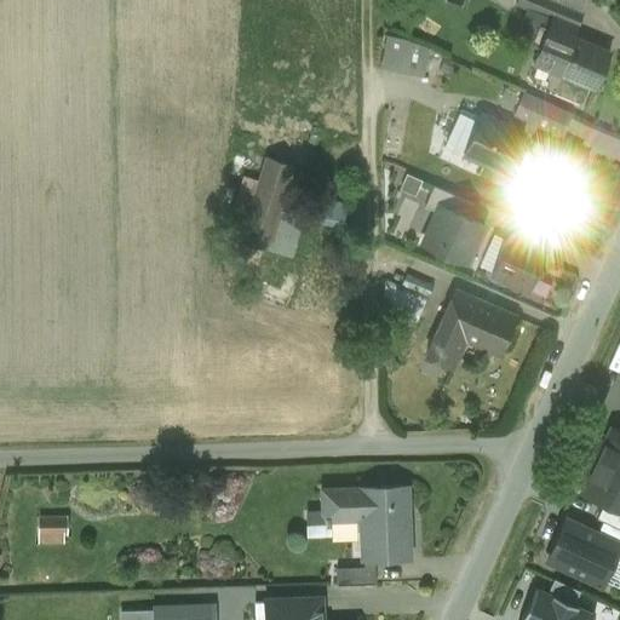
[(581,13),(549,0),(517,0),(516,5),(575,29),(581,13)]
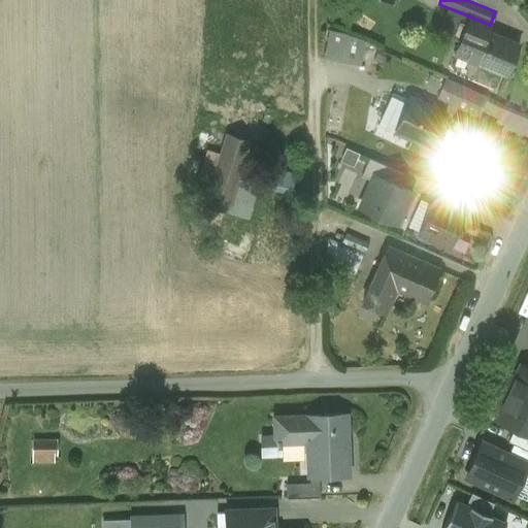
[(487,32),(468,24),(456,55),(473,62),(487,32)]
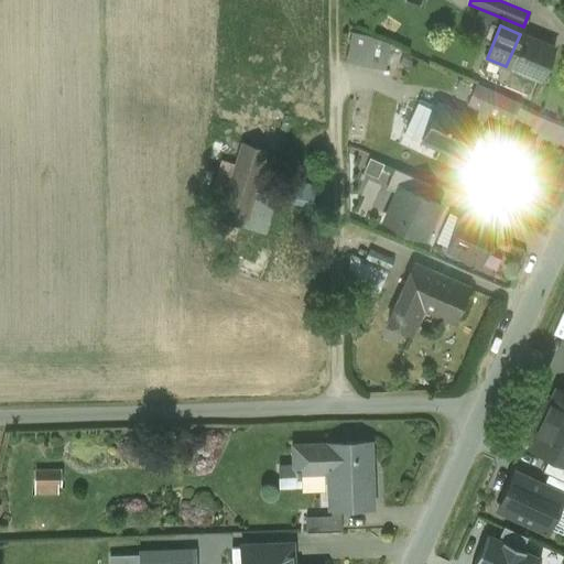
[(367,36),(351,34),(347,62),(362,64),(367,36)]
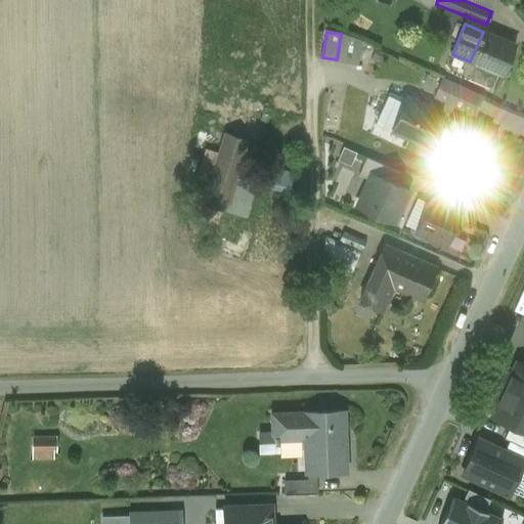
[(515,45),(483,32),(470,61),(503,75),(515,45)]
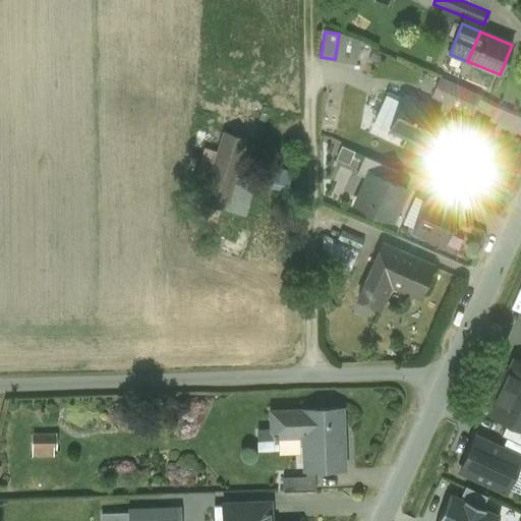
[(478,95),(442,78),(433,98),(469,114),(478,95)]
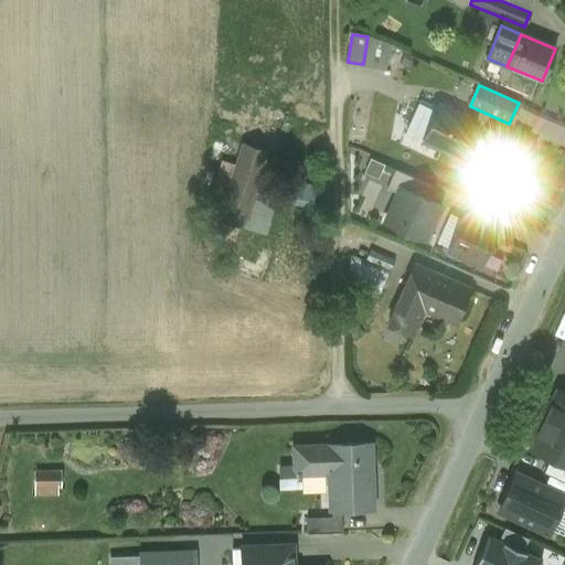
[(477,124),(438,106),(422,141),(460,159),(477,124)]
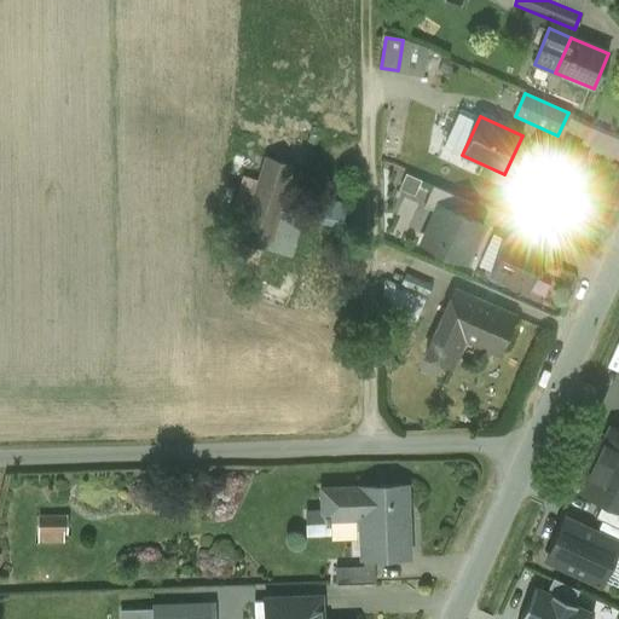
[(547,148),(534,142),(528,156),(541,162),(547,148)]
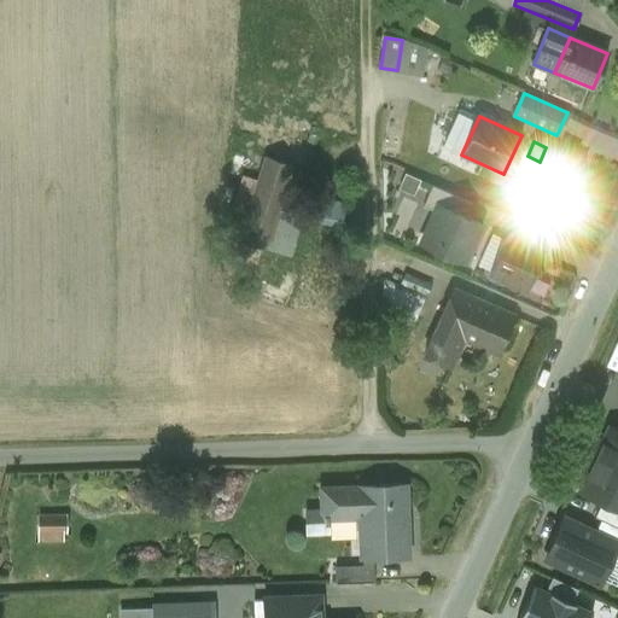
[(584,163),(547,146),(546,147),(540,162),(530,180),(569,198),(584,163)]
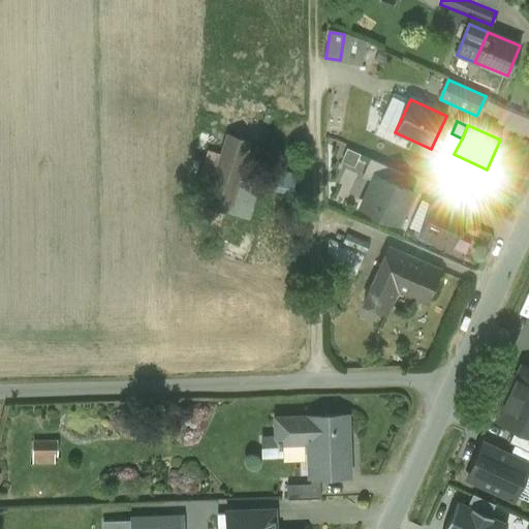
[(227,135),(206,128),(183,198),(205,206),(227,135)]
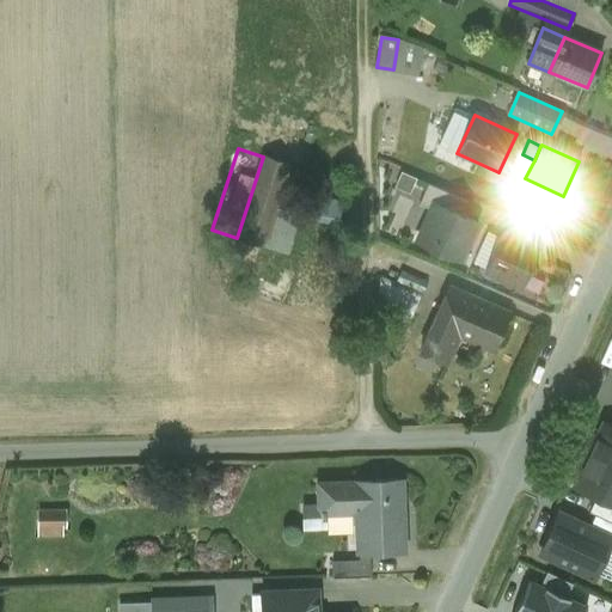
[(415,179),(402,173),(396,187),(409,193),(415,179)]
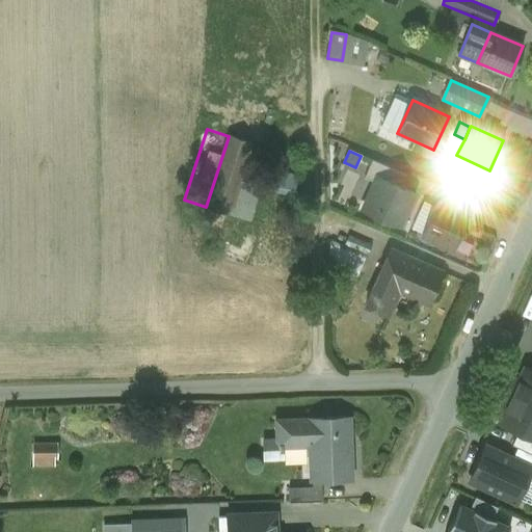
[(377,176),(400,186),(405,176),(372,160),(364,178),(375,182),(377,176)]
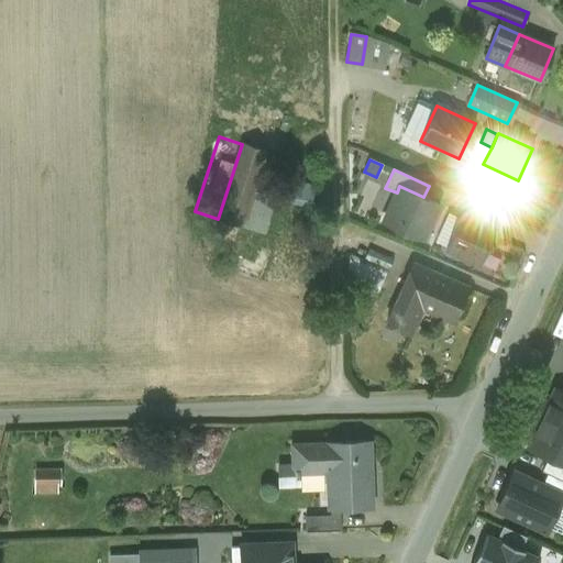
[(384,222),(421,239),(437,205),(423,197),(399,186),(397,192),(384,222)]
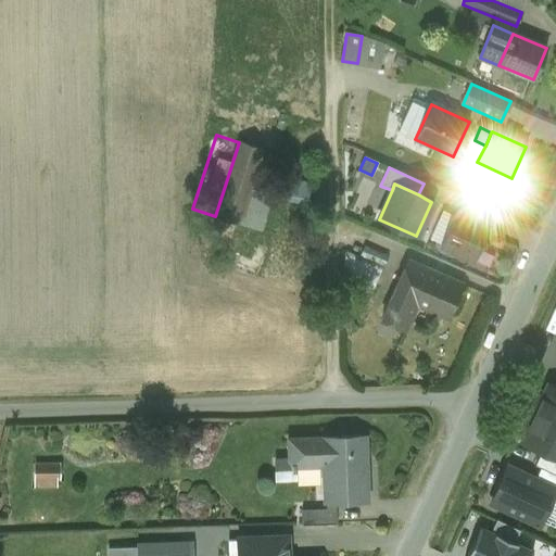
[(441,243),(441,245),(472,261),(489,227),(456,212),(449,229),(441,243)]
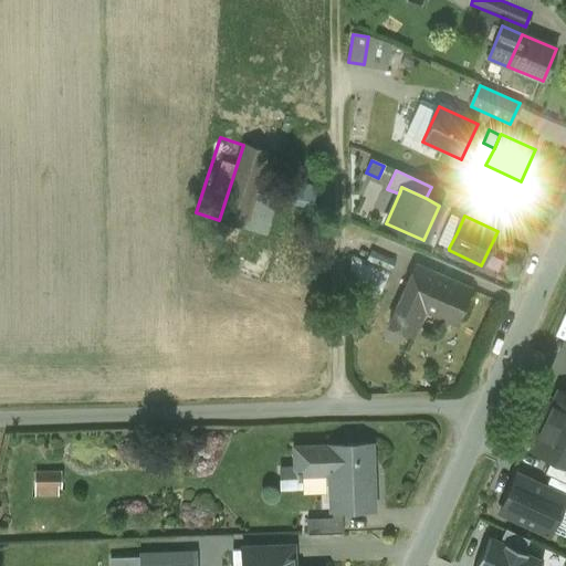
[(449,248),(457,233),(446,227),(439,242),(449,248)]
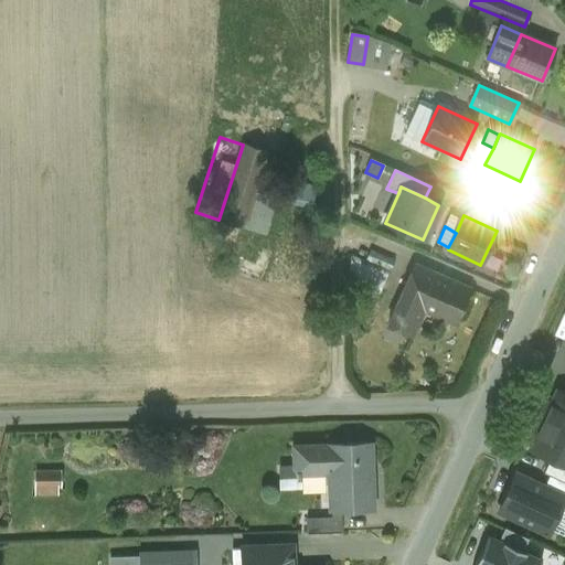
[(388,274),(351,257),(347,275),(348,276),(348,285),(377,298),(388,274)]
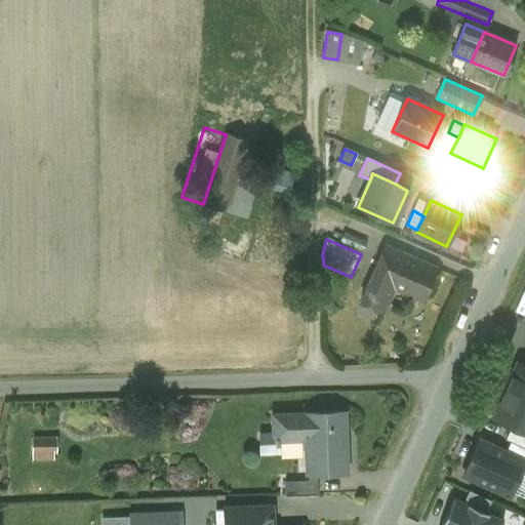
[(437,269),(386,246),(371,278),(392,288),(422,300),(437,269)]
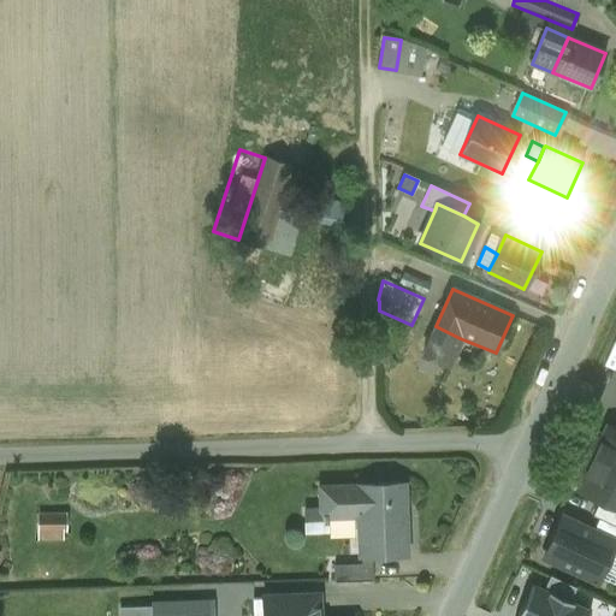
[(460,338),(436,326),(422,354),(448,366),(460,338)]
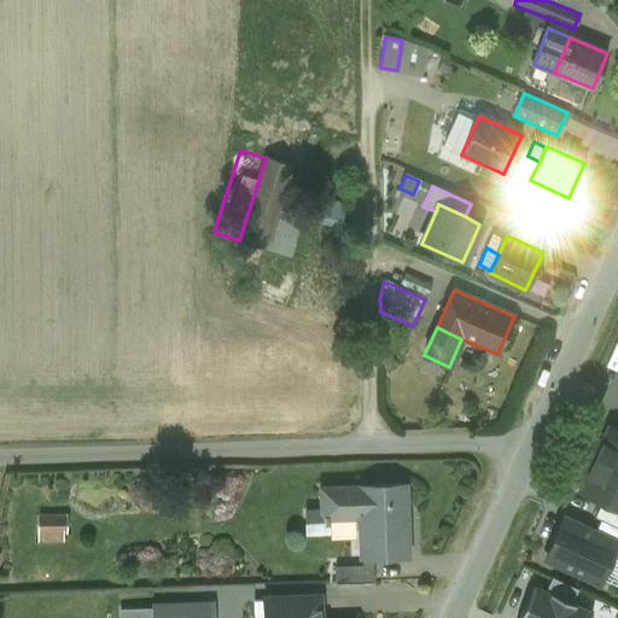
[(617,431),(608,426),(601,443),(595,445),(590,458),(617,470),(617,431)]
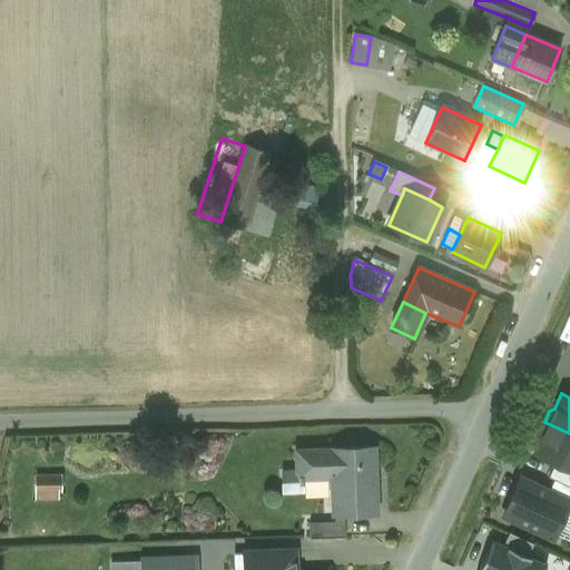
[(569,433),(544,422),(539,432),(541,438),(533,453),(554,462),(569,469),(569,433)]
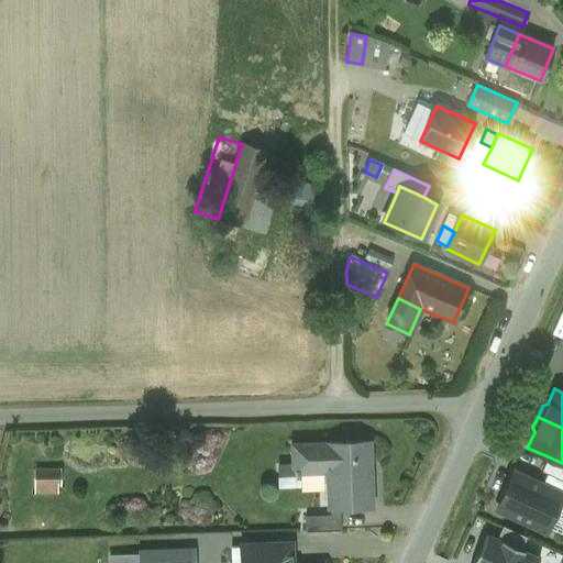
[(367,441),(327,442),(327,444),(293,445),(294,471),(295,471),(295,477),(299,476),(299,471),(328,470),(329,508),(370,507),(368,473),(365,473),(364,442),(367,442),(367,441)]
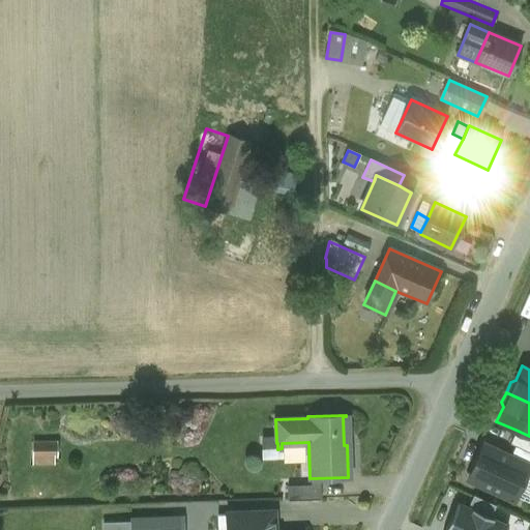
[(529,436),(516,430),(509,444),(514,446),(529,452),(529,436)]
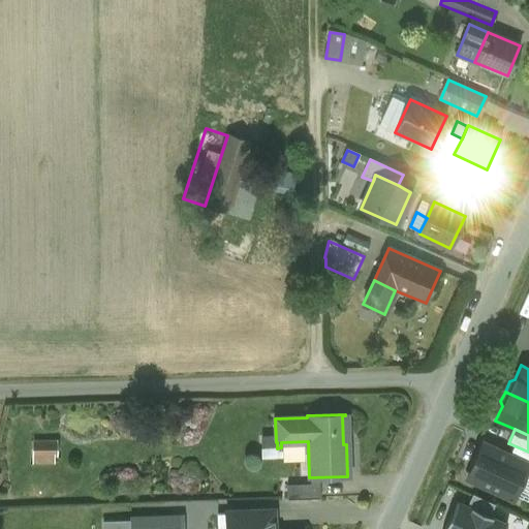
[(528,463),(509,455),(484,441),(465,480),(512,502),(528,466),(528,463)]
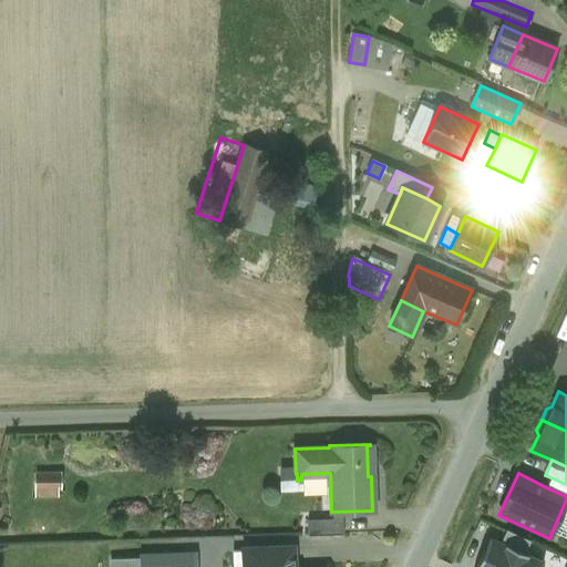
[(566,484),(550,477),(546,487),(566,496),(566,484)]
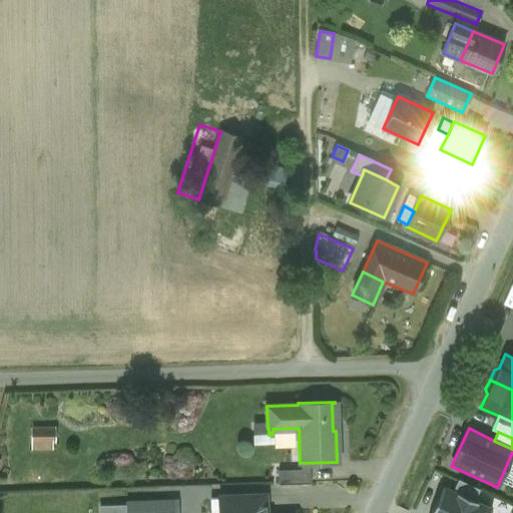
[(38,433),(38,448),(61,448),(61,433),(38,433)]
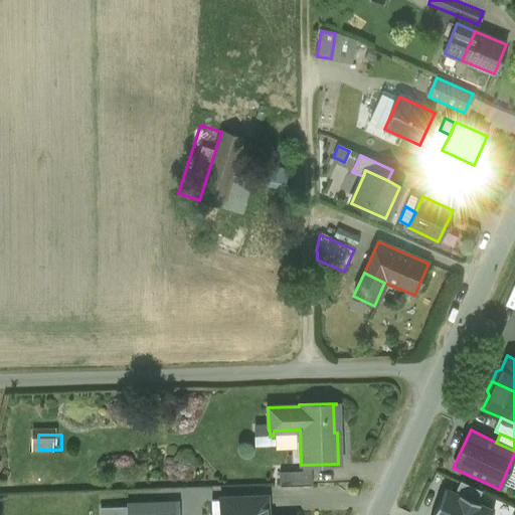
[(311,470),(279,472),(279,486),(311,485),(311,470)]
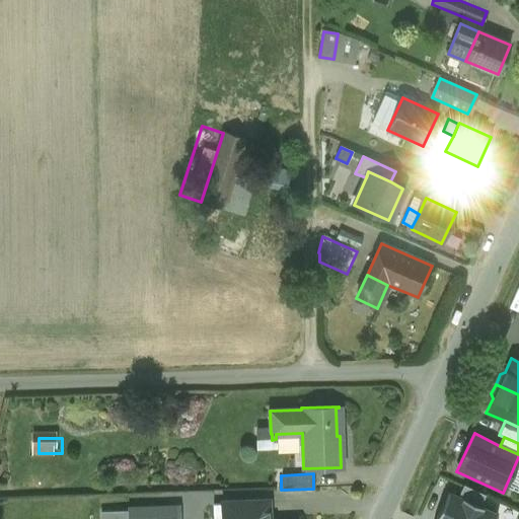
[(479,506),(485,495),(463,485),(458,496),(479,506)]
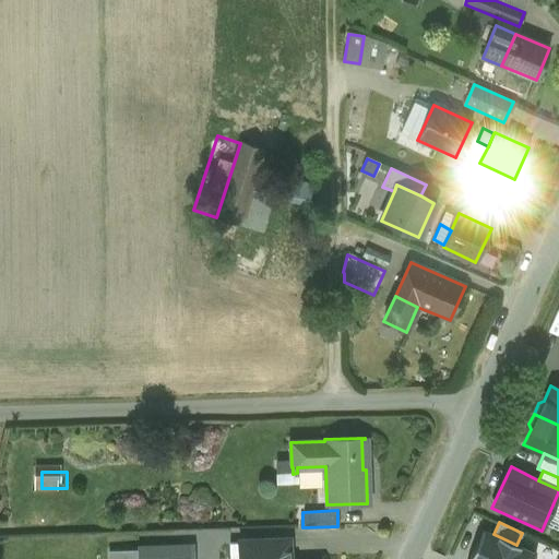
[(532,558),(535,554),(516,545),(494,534),(482,528),(467,558),(532,558)]
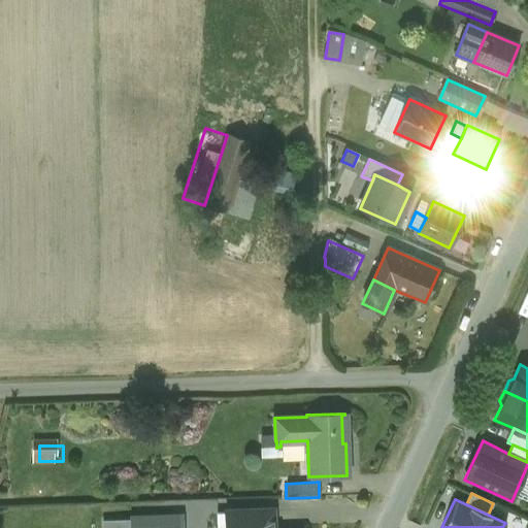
[(271,527),(271,510),(253,512),(254,527),(253,527),(271,527)]
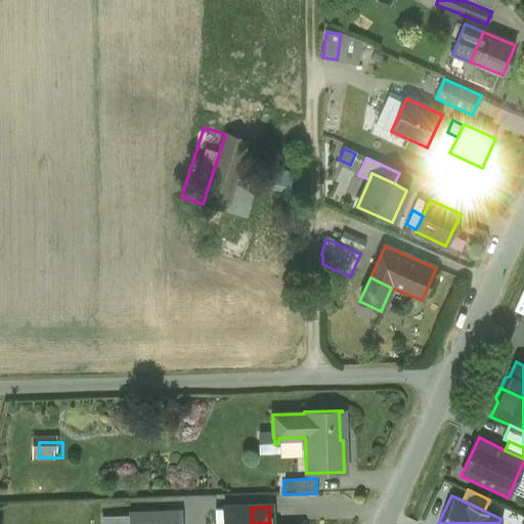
[(251,508),(222,509),(222,523),(251,523),(252,523),(251,508)]
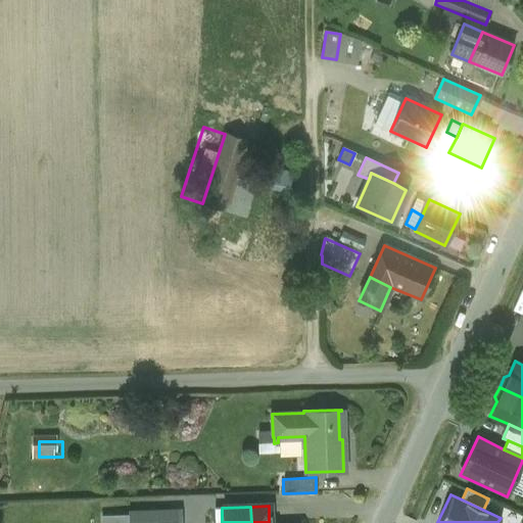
[(222,522),(222,508),(214,508),(214,522),(222,522)]
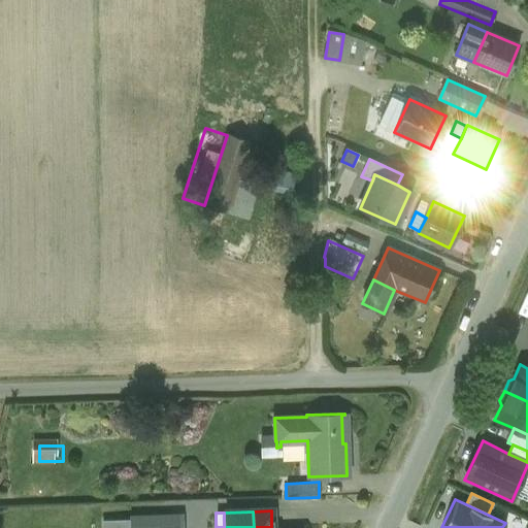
[(176,527),(176,516),(131,517),(131,527),(176,527)]
